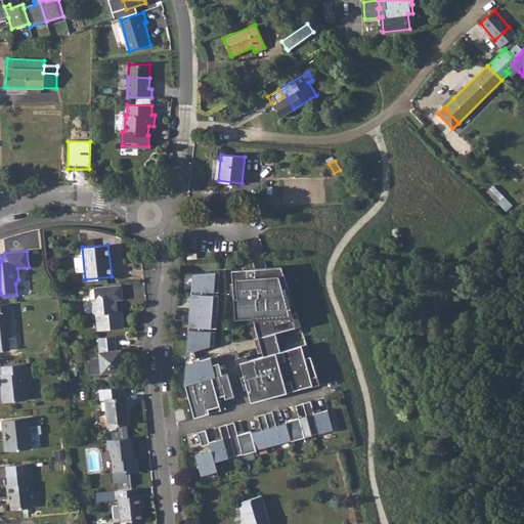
[(280,266),(231,270),(234,312),(251,311),(265,350),(242,355),(251,401),(312,385),(310,378),(317,375),(310,355),(305,357),(301,345),(280,352),(274,334),(300,325),(280,266)]
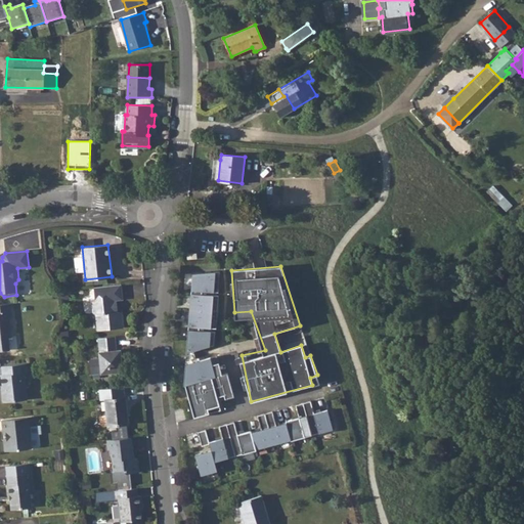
[(219,272),(191,274),(185,353),(195,350),(213,346),(214,333),(199,331),(199,328),(215,329),(218,297),(201,295),(201,292),(217,293),(219,272)]
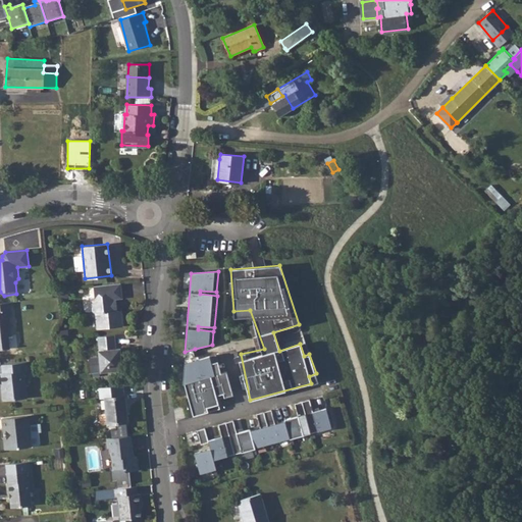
[(120,282),(94,285),(95,300),(92,301),(93,310),(96,313),(98,328),(123,325),(122,312),(118,310),(115,310),(114,299),(122,298),(120,282)]
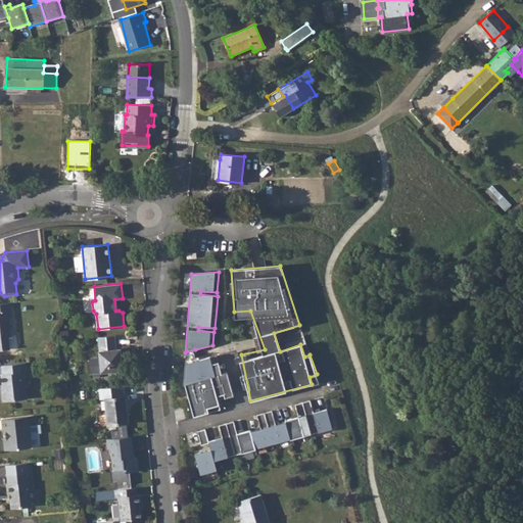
[(10,303),(0,303),(0,348),(9,348),(8,335),(11,335),(8,312),(11,312),(10,303)]
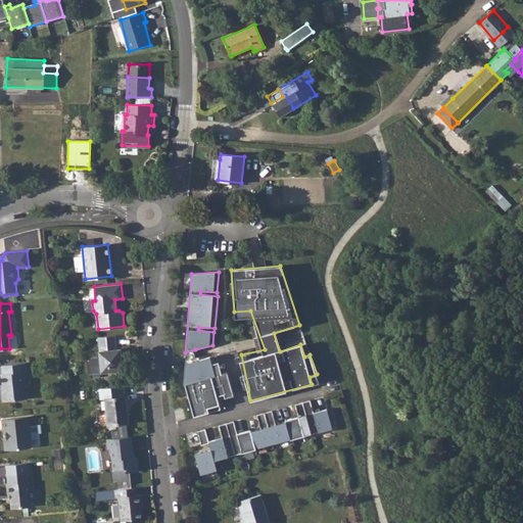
[(114,335),(98,337),(99,350),(98,350),(99,357),(89,358),(91,373),(101,372),(101,373),(121,371),(120,363),(123,362),(121,347),(115,348),(114,335)]
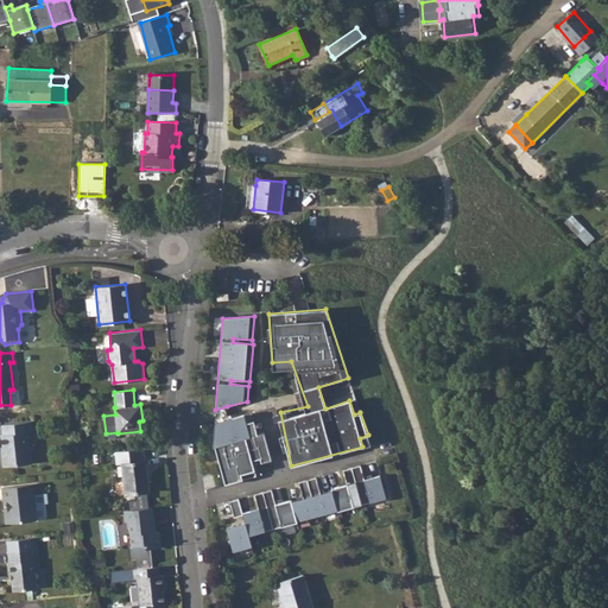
[(349,400),(354,415),(360,412),(355,398),(349,400)]
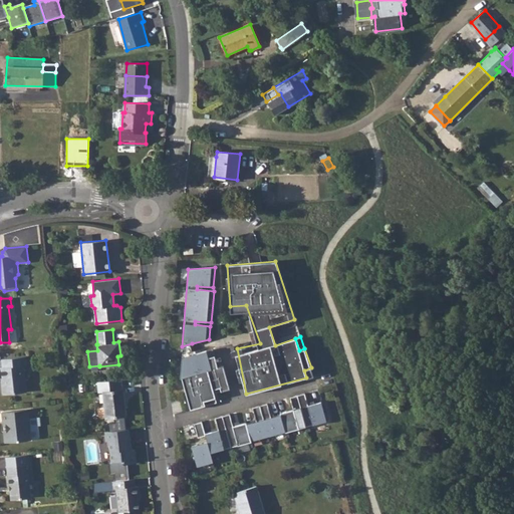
[(192,343),(182,346),(182,357),(194,354),(192,343)]
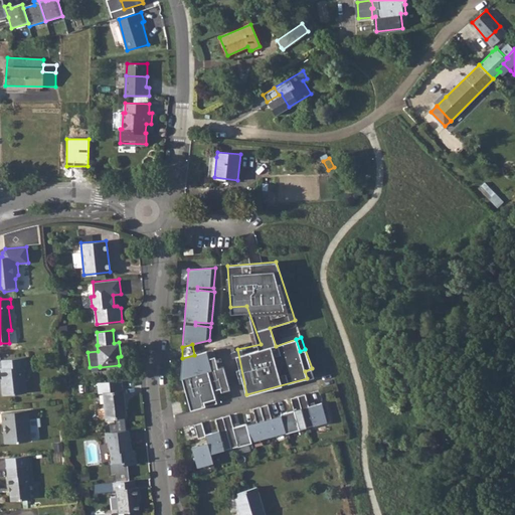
[(208,371),(218,368),(212,350),(202,353),(208,371)]
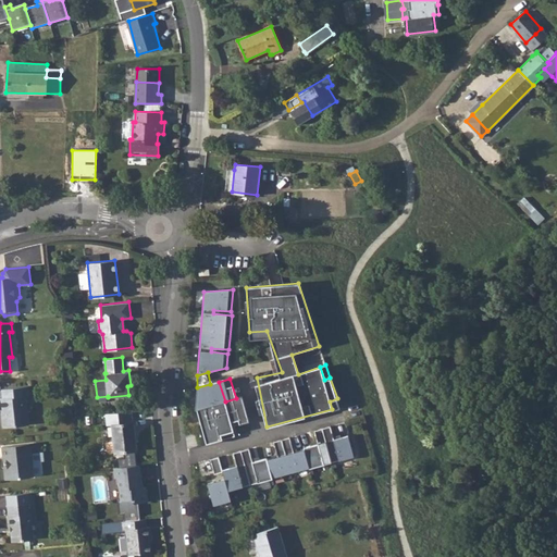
[(197,410),(206,444),(234,436),(232,426),(231,422),(248,418),(242,397),(236,398),(225,401),(219,382),(210,384),(197,387),(195,410),(197,410)]
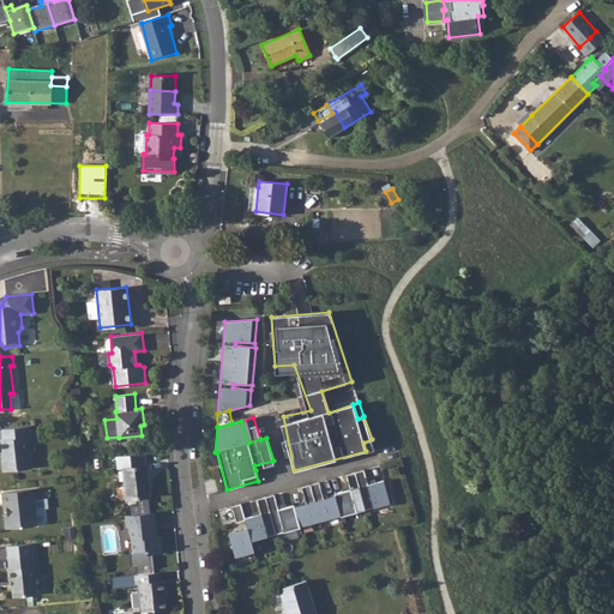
[(4,438),(1,438),(2,456),(1,457),(2,469),(30,467),(28,435),(31,435),(30,425),(2,427),(4,438)]
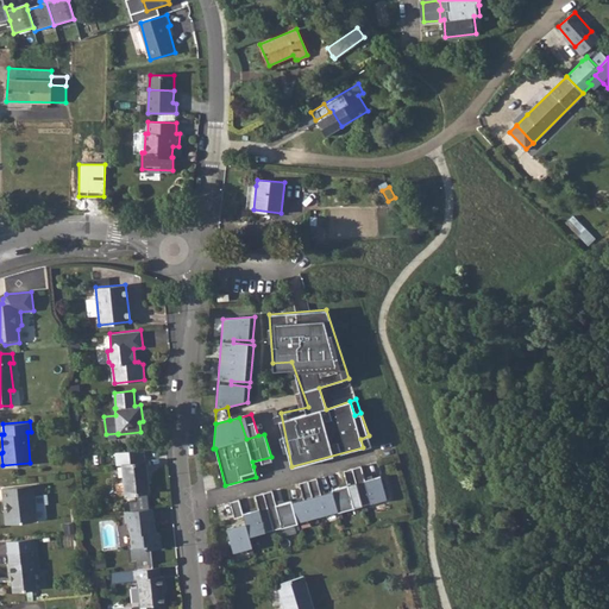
[(360,439),(363,447),(371,445),(369,435),(360,439)]
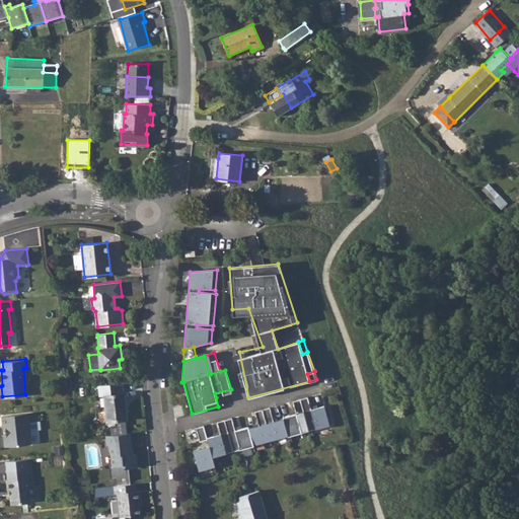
[(122,383),(97,385),(98,395),(103,395),(106,421),(127,420),(126,409),(125,409),(124,404),(125,403),(124,393),(123,392),(122,383)]
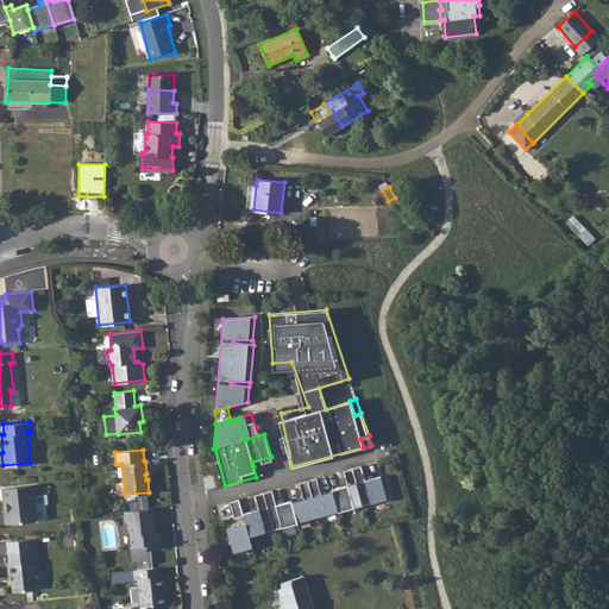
[(352,469),(363,506),(387,498),(381,476),(365,481),(360,466),(352,469)]
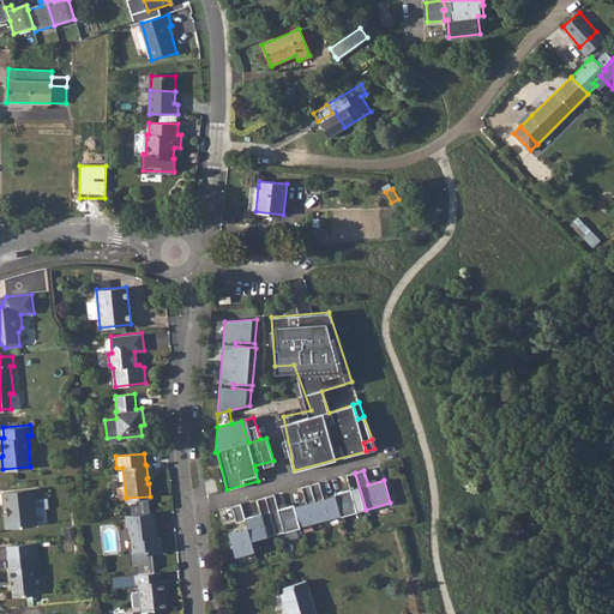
[(341,516),(366,510),(355,473),(347,475),(350,489),(335,493),(335,495),(341,515),(341,516)]
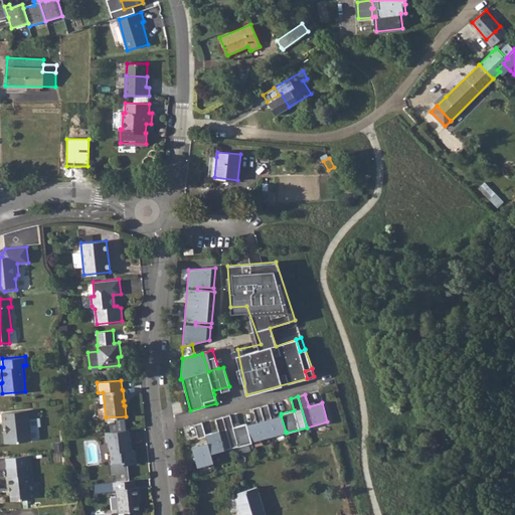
[(269,437),(286,432),(281,415),(272,418),(268,404),(261,406),(269,437)]
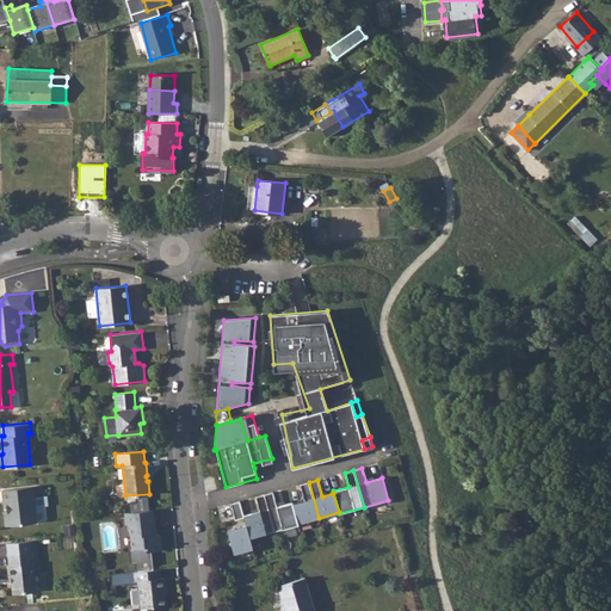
[(309,482),(300,485),(304,501),(292,504),(298,524),(319,518),(309,482)]
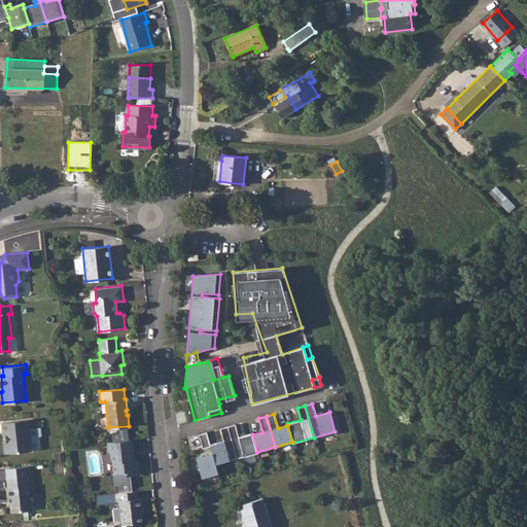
[(1,422),(2,433),(6,435),(6,442),(3,444),(4,449),(7,451),(7,453),(31,451),(28,428),(33,428),(32,419),(1,422)]
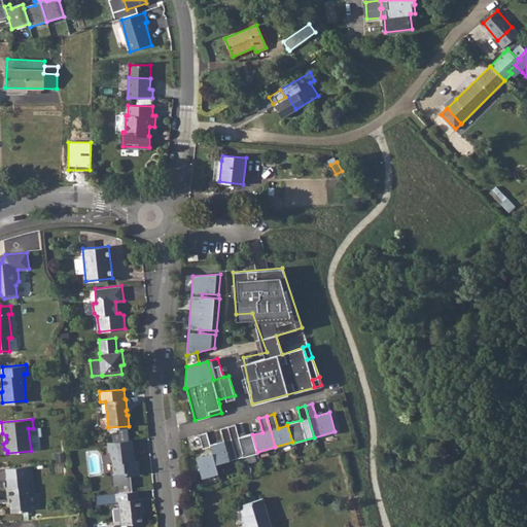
[(227,426),(237,458),(257,453),(257,452),(252,434),(252,433),(239,436),(236,424),(227,426)]
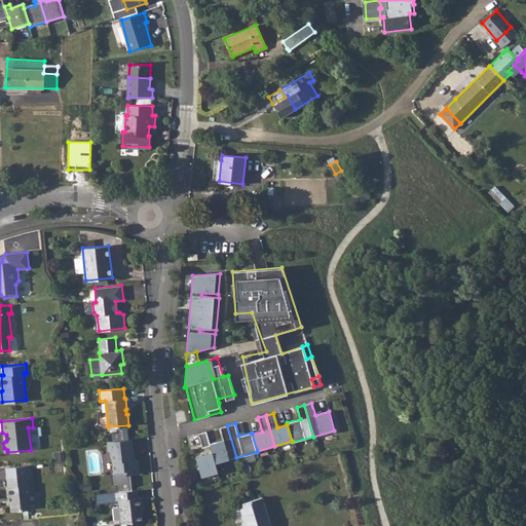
[(215,463),(236,457),(227,425),(220,427),(223,441),(210,444),(210,446),(212,452),(215,463)]
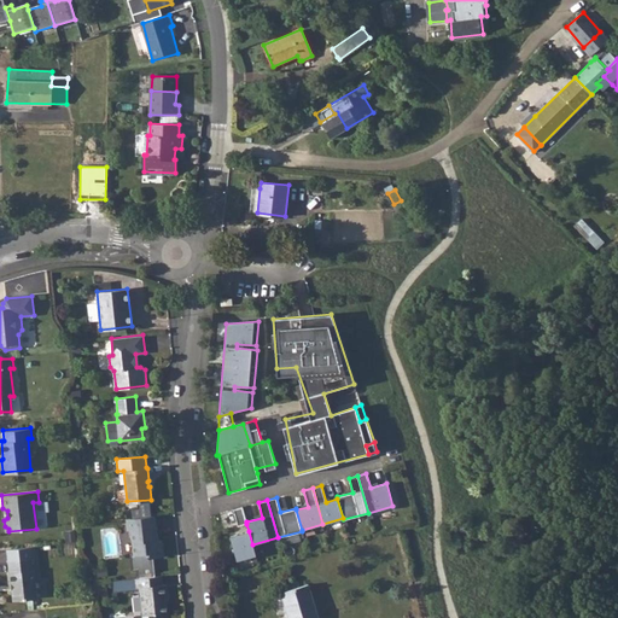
[(238,526),(246,524),(246,522),(243,507),(233,509),(238,526)]
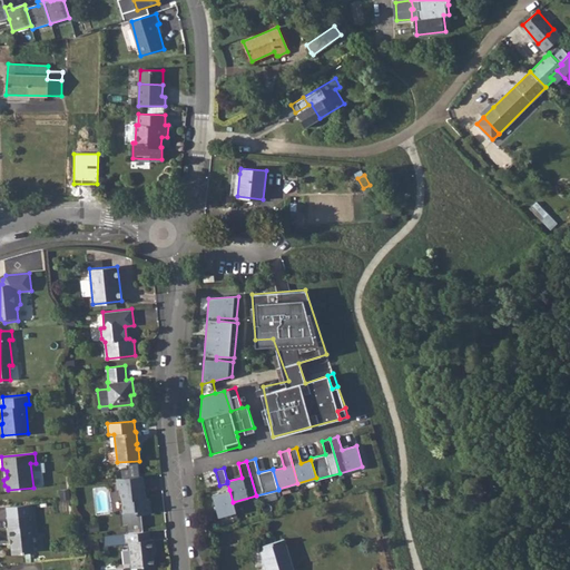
[(143,475),(116,478),(118,489),(120,489),(124,511),(135,510),(135,511),(139,513),(151,512),(150,498),(147,498),(146,493),(141,494),(140,485),(144,484),(143,475)]
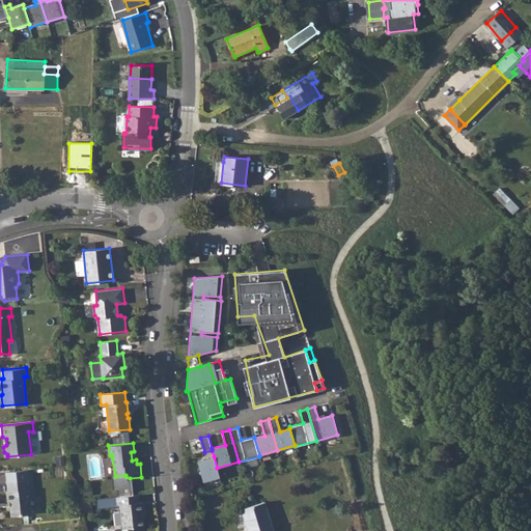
[(204,481),(220,477),(217,468),(214,456),(198,460),(204,481)]
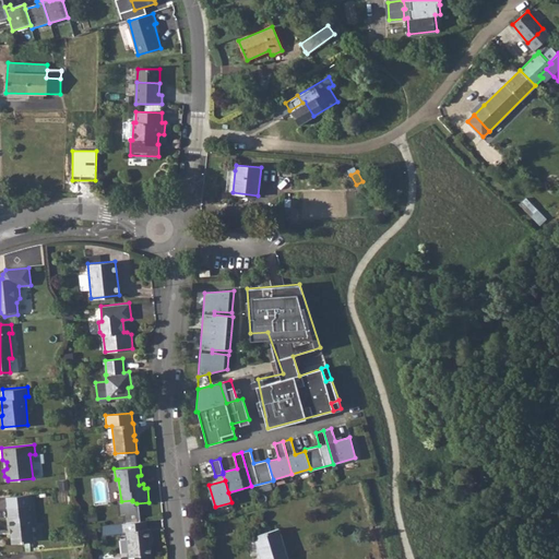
[(31,495),(7,498),(9,519),(7,519),(8,528),(10,528),(12,544),(34,543),(31,516),(30,516),(28,506),(33,506),(31,495)]
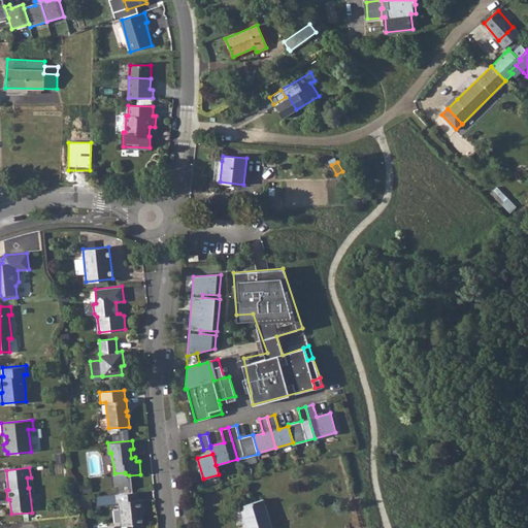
[(138,492),(116,494),(117,502),(121,502),(123,525),(114,526),(114,527),(132,527),(132,525),(134,525),(136,526),(142,525),(140,508),(143,508),(142,498),(138,499),(138,492)]
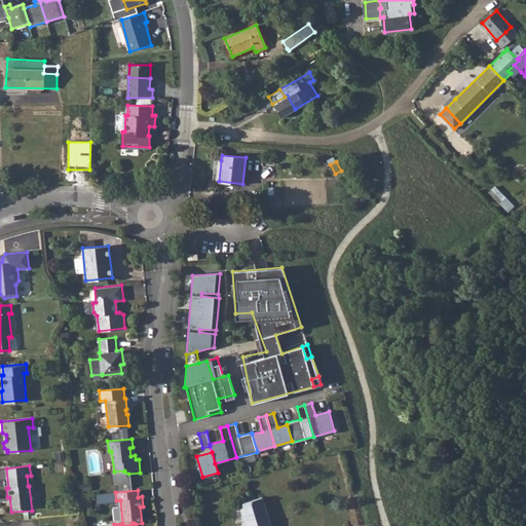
[(271,525),(262,496),(239,503),(246,525),(271,525)]
